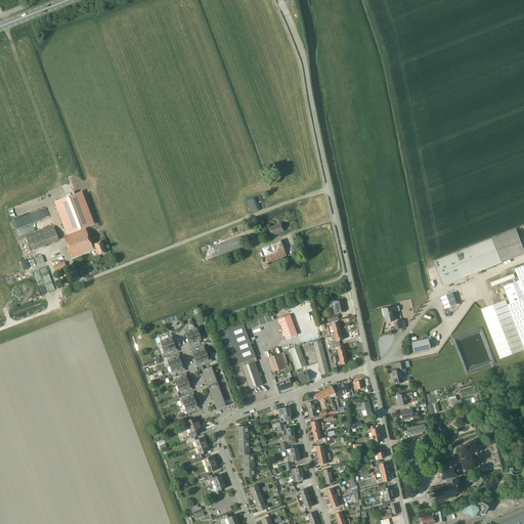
[(56,201),(54,202),(55,205),(67,234),(85,227),(85,228),(91,225),(94,224),(82,191),(58,200),(56,201)]
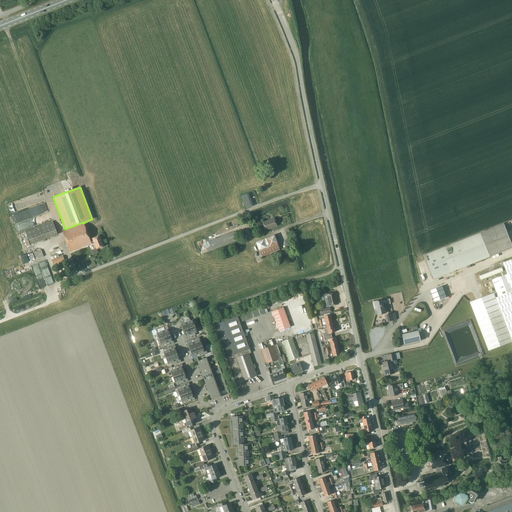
[(246,208),(251,206),(247,194),(242,196),(246,208)]
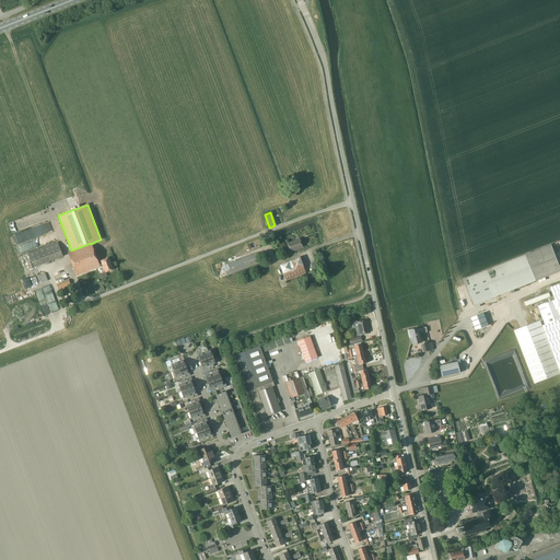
[(292,251),(303,246),(300,238),(289,243),(292,251)]
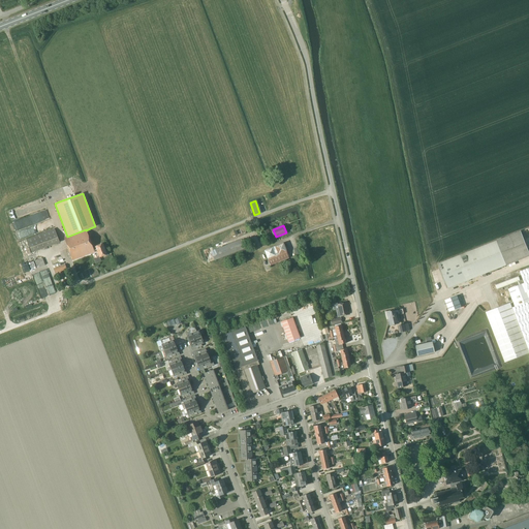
[(32,252),(60,242),(54,228),(27,239),(32,252)]
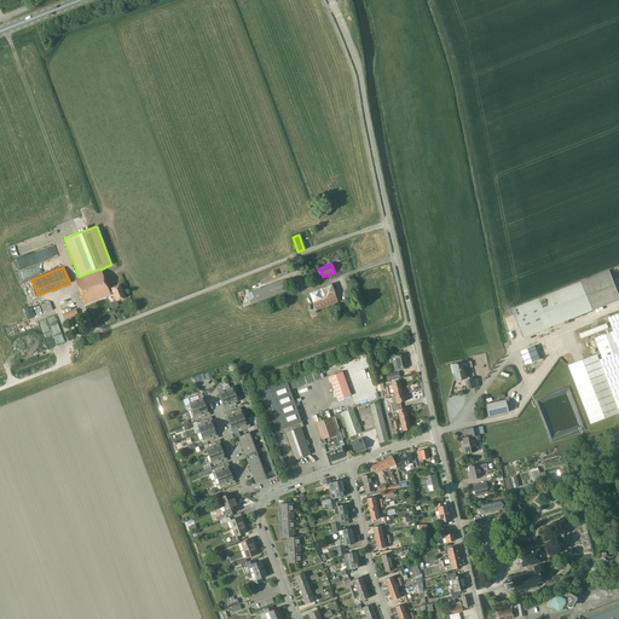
[(85,305),(111,295),(100,268),(75,278),(85,305)]
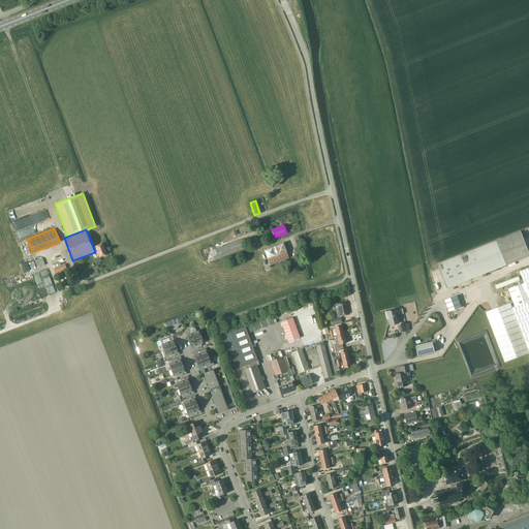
[(448,288),(528,256),(528,250),(521,230),(439,263),(448,288)]
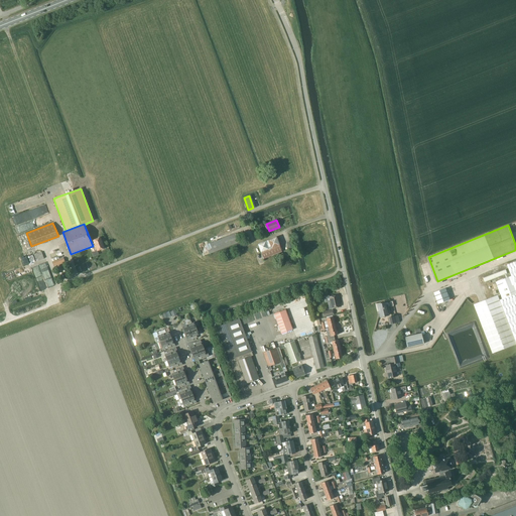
[(263,258),(282,251),(277,236),(258,243),(263,258)]
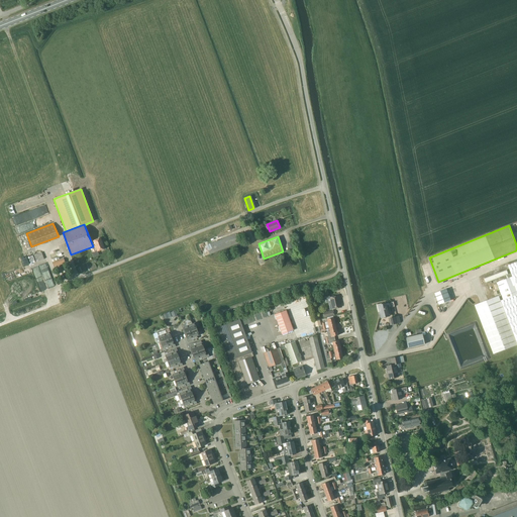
[(93,241),(91,242),(92,244),(94,243),(97,251),(105,248),(101,238),(93,240),(93,241)]
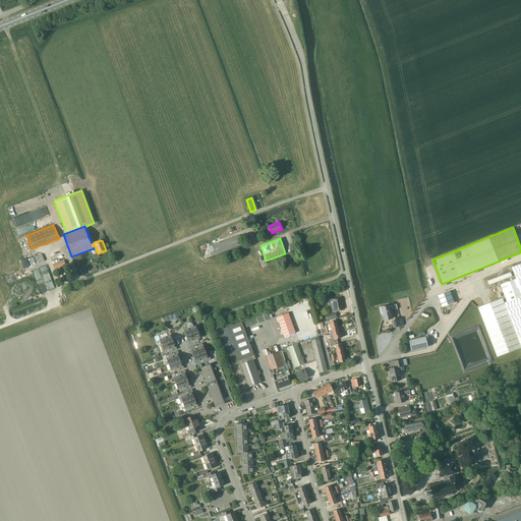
[(27,258),(39,254),(37,248),(32,249),(25,252),(26,256),(27,258)]
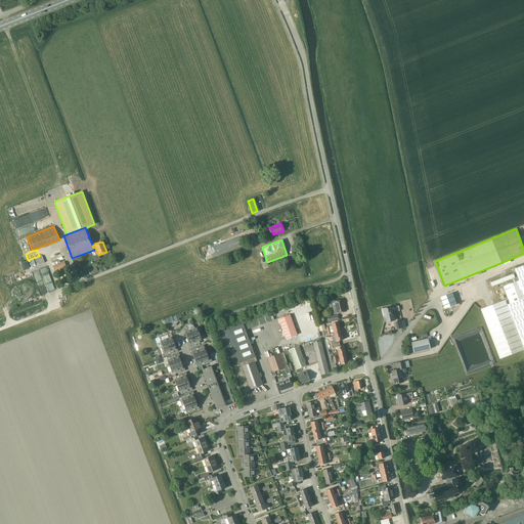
[(42,256),(30,261),(31,264),(35,263),(36,266),(45,262),(42,256)]
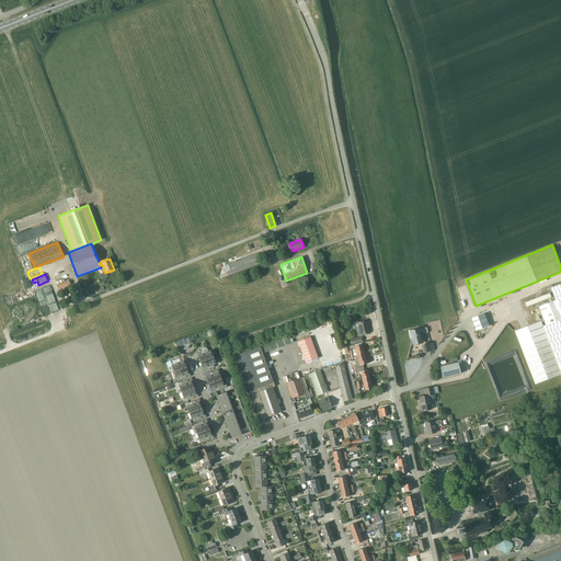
[(553,300),(539,307),(547,324),(544,325),(560,371),(560,284),(551,288),(556,299),(553,300)]
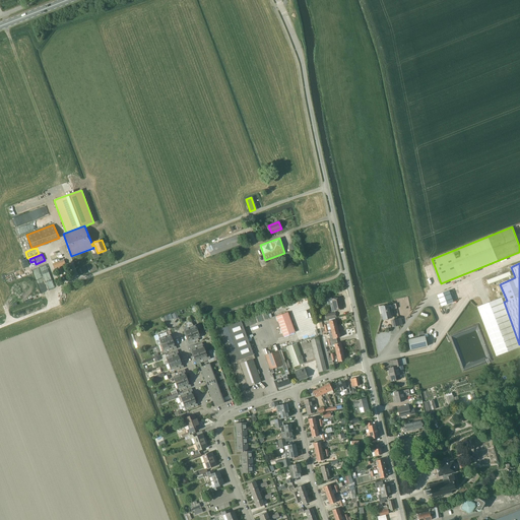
[(47,264),(33,269),(35,274),(39,273),(40,275),(39,276),(40,278),(45,277),(49,290),(55,288),(47,264)]
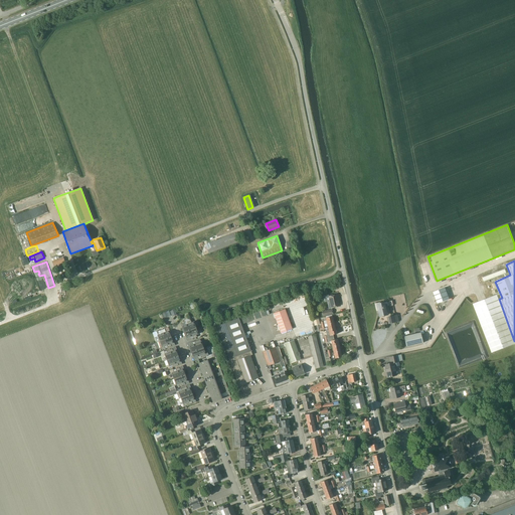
[(484,282),(507,273),(506,269),(482,278),(484,282)]
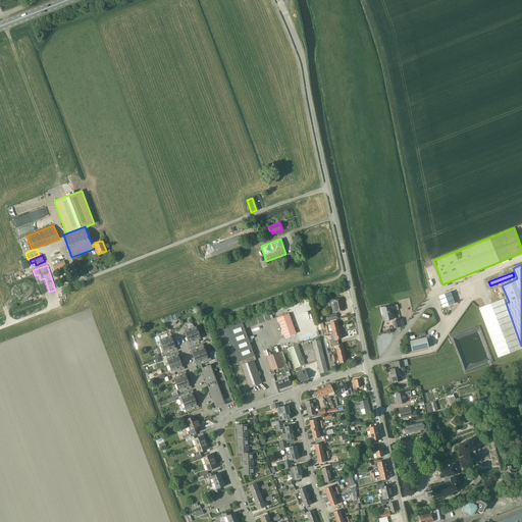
[(456,303),(452,292),(439,296),(444,308),(456,303)]
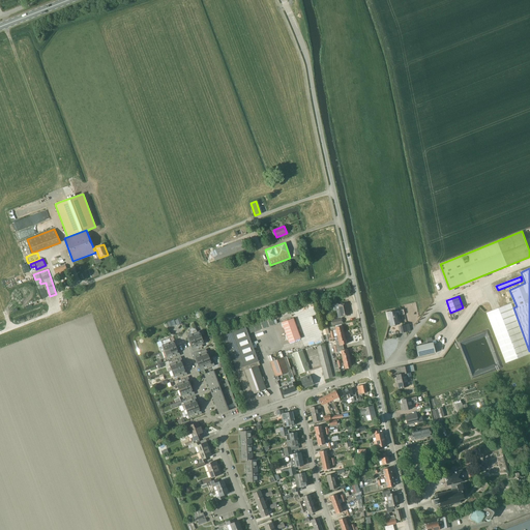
[(347,302),(337,304),(341,317),(350,315),(347,302)]
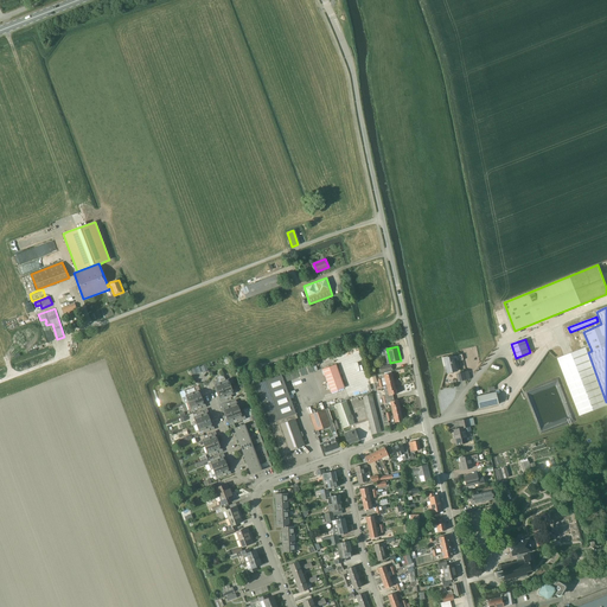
[(606,404),(606,402),(588,352),(586,347),(557,358),(580,416),(606,404)]
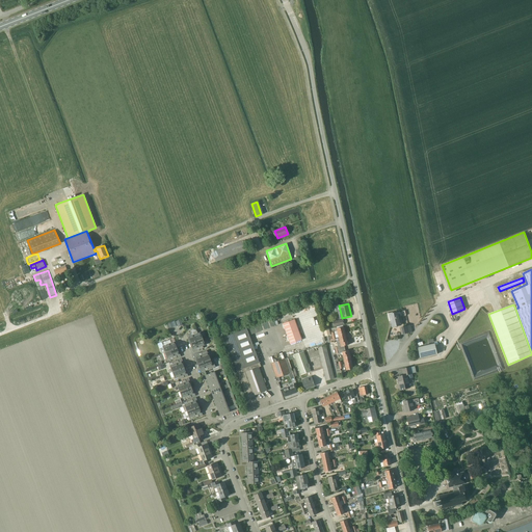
[(393,327),(401,325),(400,319),(401,319),(400,312),(390,314),(393,327)]
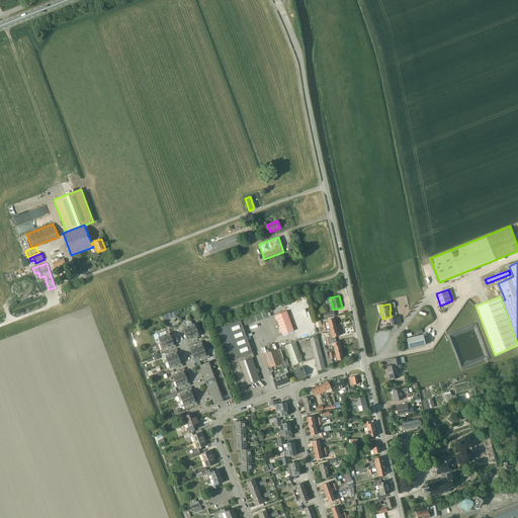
[(275,315),(282,335),(293,331),(287,311),(275,315)]
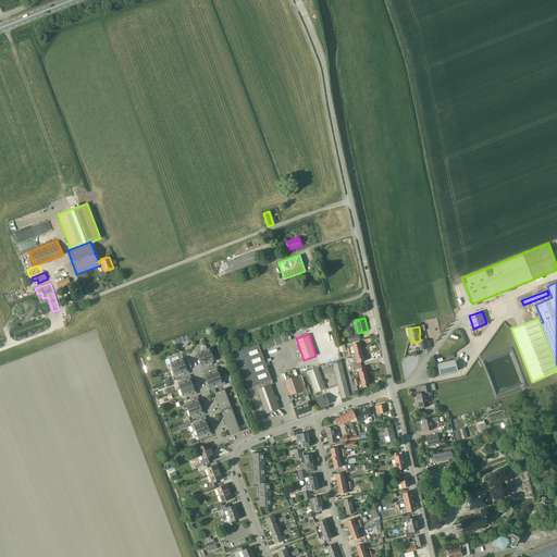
[(420,350),(432,347),(430,341),(419,343),(420,350)]
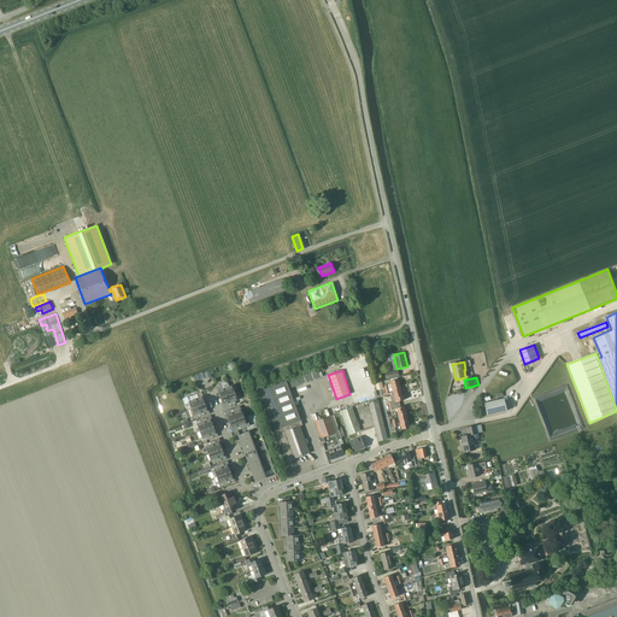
[(400,386),(398,378),(389,381),(391,385),(388,386),(388,385),(385,386),(386,389),(400,386)]
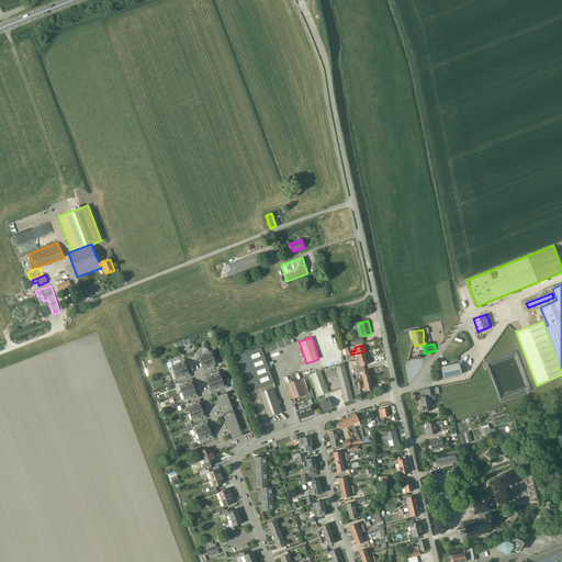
[(260,420),(261,420),(282,412),(273,389),(276,388),(260,347),(237,356),(260,420)]
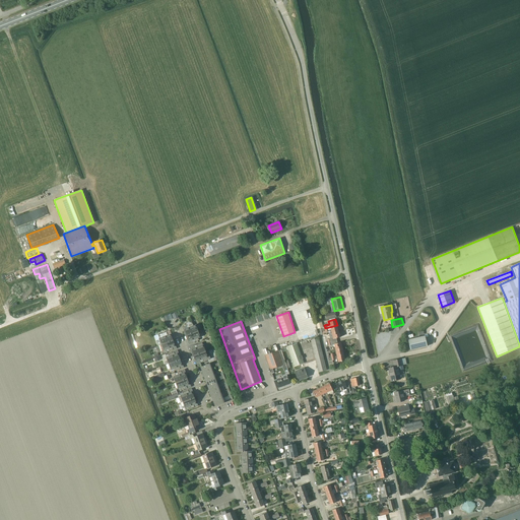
[(185,336),(198,331),(196,325),(194,326),(193,323),(186,326),(188,328),(185,329),(185,331),(184,331),(185,336)]
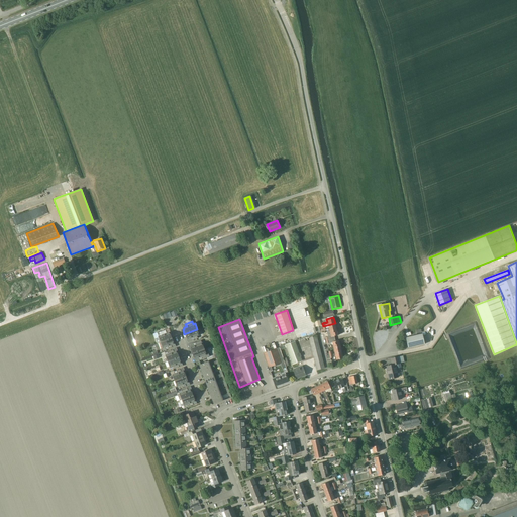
[(191,338),(192,340),(198,338),(197,335),(199,335),(197,329),(184,334),(186,338),(187,337),(188,339),(191,338)]
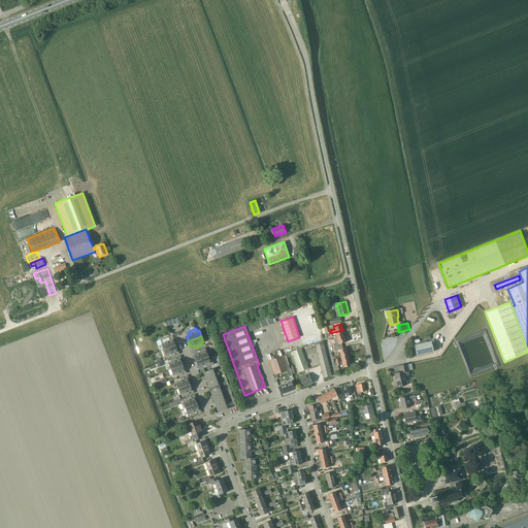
[(334,339),(335,343),(332,344),(333,348),(336,348),(342,345),(341,343),(344,342),(343,336),(336,338),(334,339)]
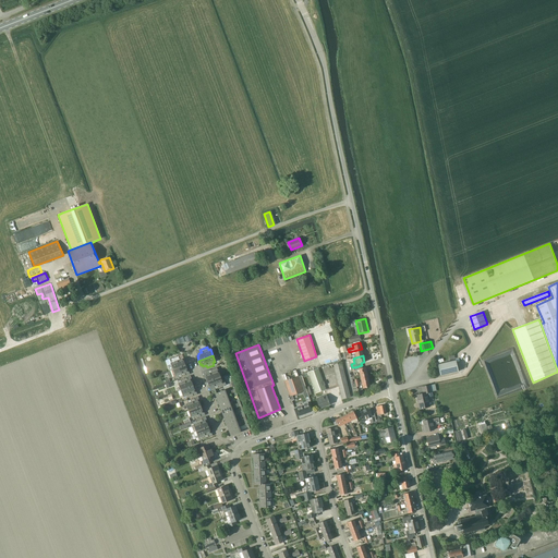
[(170,360),(166,361),(169,371),(171,371),(173,370),(186,364),(185,360),(183,361),(183,359),(180,360),(179,356),(170,360)]
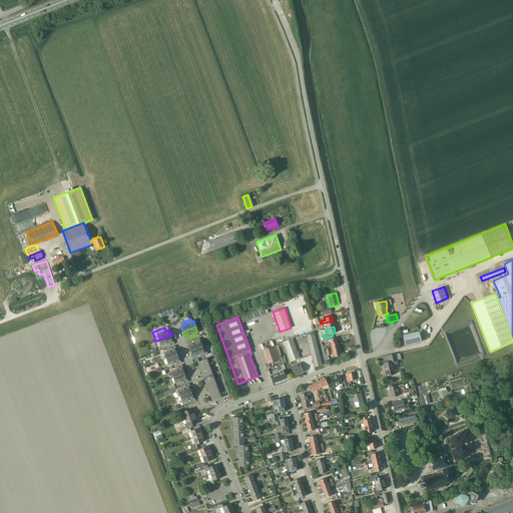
[(405,345),(421,342),(419,331),(403,335),(405,345)]
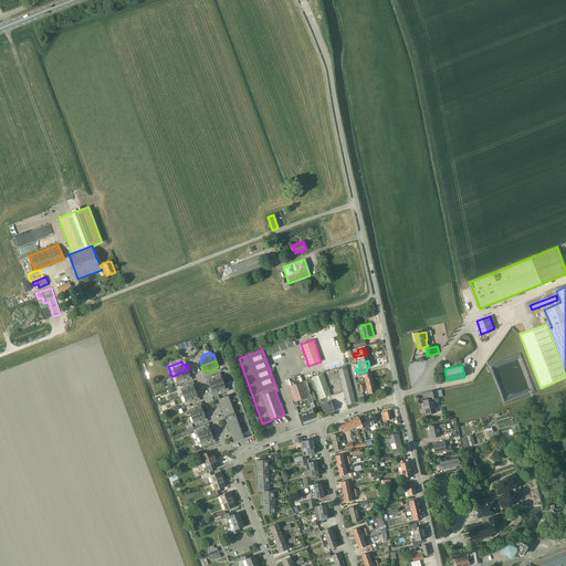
[(347,405),(356,402),(347,367),(338,369),(347,405)]
